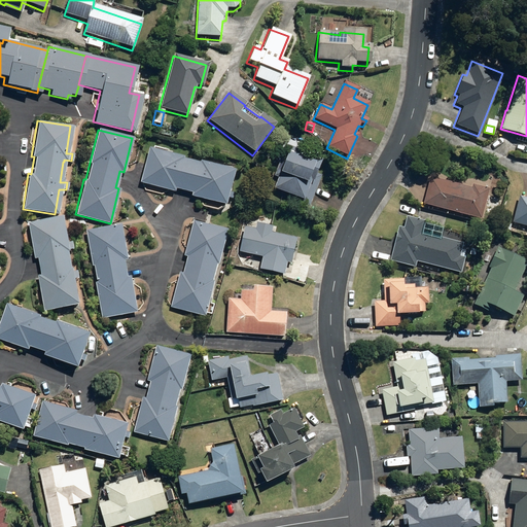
[(290,199),(308,206),(320,175),(313,172),(318,159),(284,145),(272,175),(276,176),(272,186),(292,196),(290,199)]
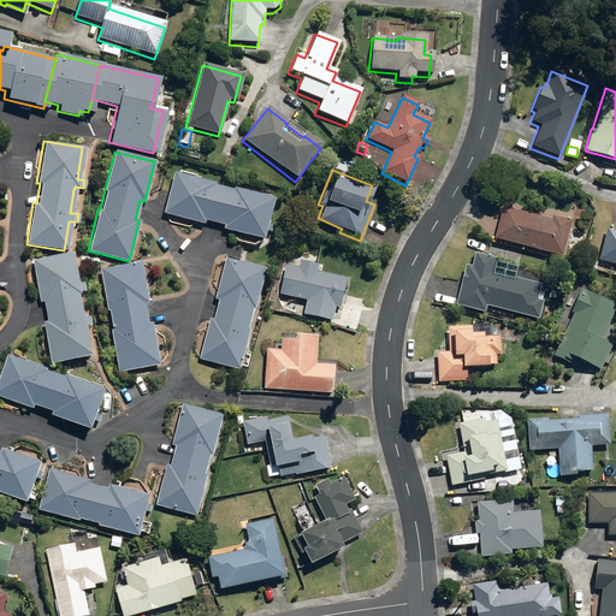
[(221,227),(260,238),(271,199),(231,188),(230,190),(211,184),(212,183),(172,172),(161,212),(201,223),(202,219),(221,224),(221,227)]
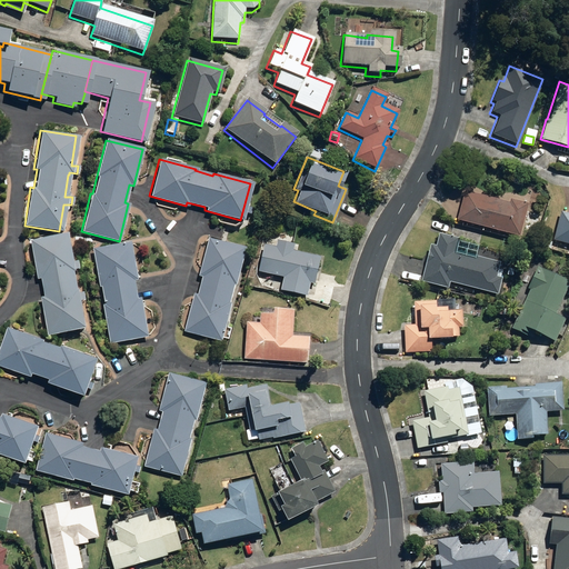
[(455,219),(517,235),(526,202),(508,198),(507,201),(462,190),(455,219)]
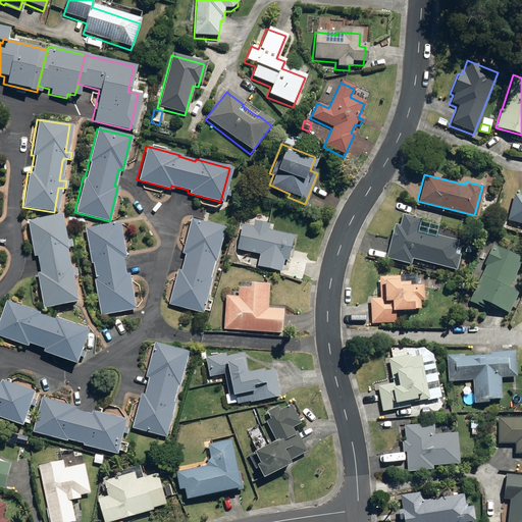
[(506,219),(521,223),(521,195),(513,193),(506,219)]
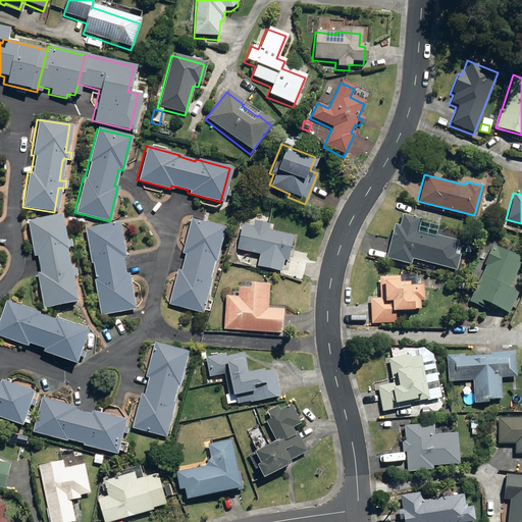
[(479,203),(489,207),(492,200),(482,196),(479,203)]
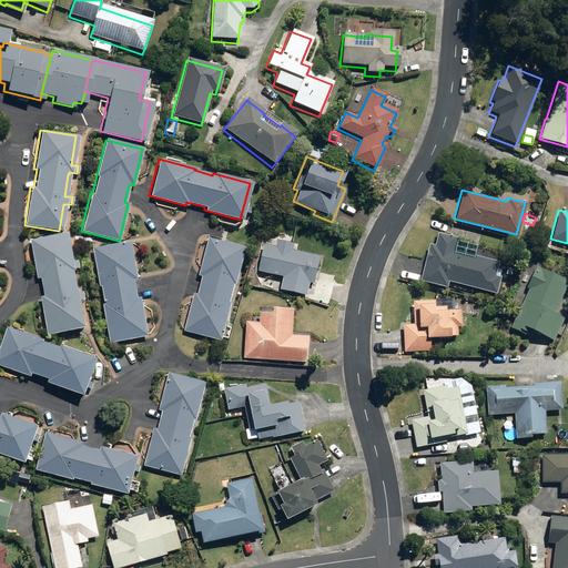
[(39,296),(46,335),(80,330),(75,301),(82,300),(80,292),(73,293),(69,269),(75,267),(74,260),(68,261),(63,233),(29,239),(36,279),(39,277),(41,296),(39,296)]
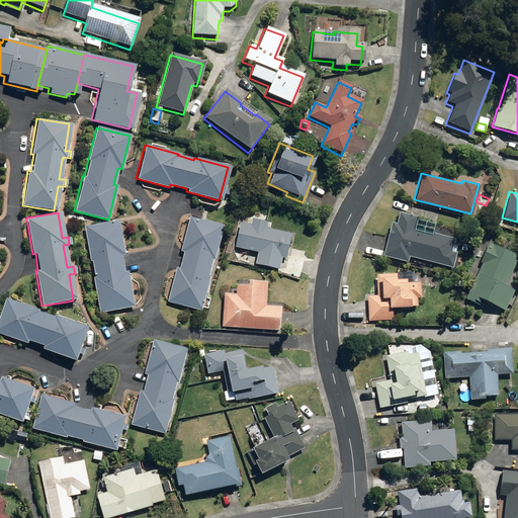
[(407,256),(451,267),(454,252),(449,251),(452,238),(412,228),(415,217),(397,212),(395,223),(390,222),(380,256),(406,262),(407,256)]
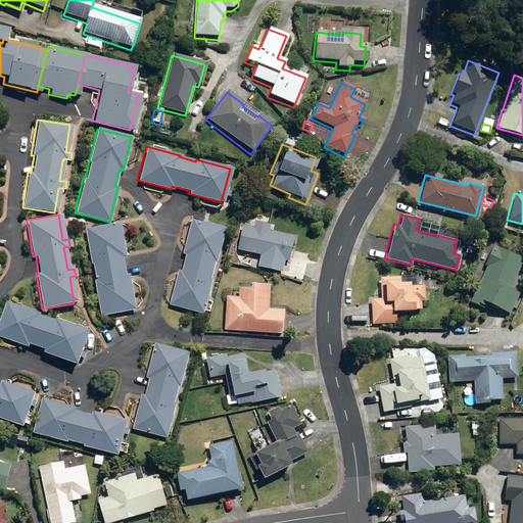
[(168,303),(200,313),(209,279),(206,279),(211,262),(214,262),(223,228),(190,219),(181,252),(185,254),(180,272),(177,271),(168,303)]
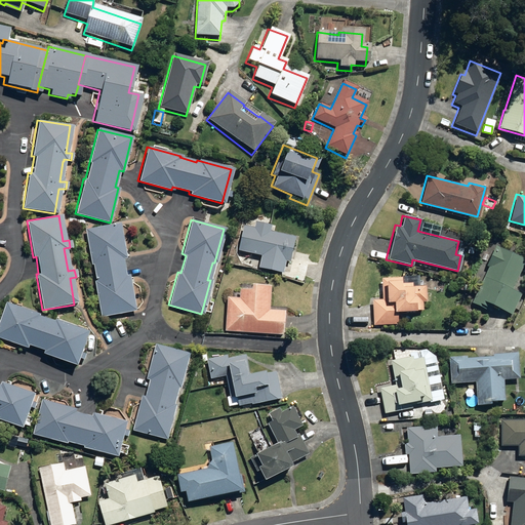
[(257,267),(281,273),(284,260),(287,261),(292,236),(269,231),(270,226),(254,221),(252,228),(242,226),(237,249),(259,255),(257,267)]
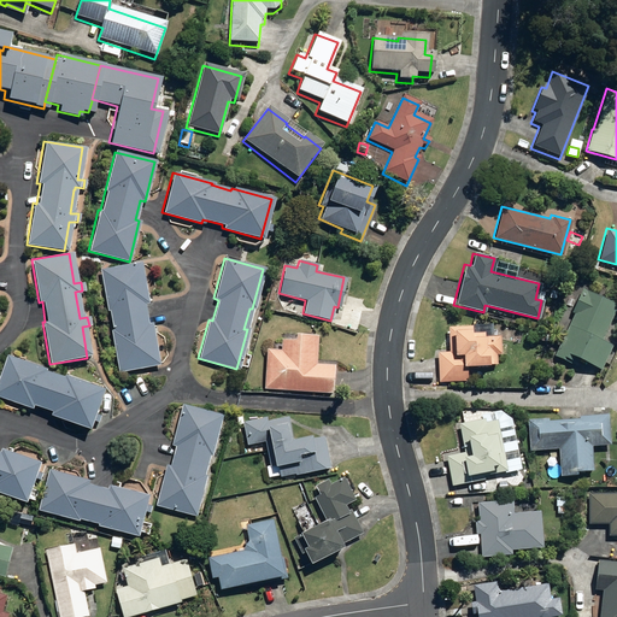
[(110,330),(118,372),(158,364),(150,323),(147,324),(142,304),(147,301),(139,262),(98,270),(106,311),(107,310),(111,330),(110,330)]
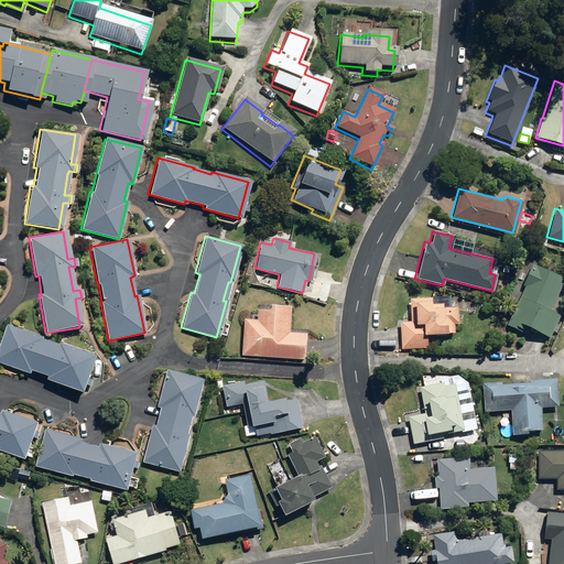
[(528,328),(546,338),(557,316),(548,311),(562,279),(531,264),(521,285),(523,286),(506,325),(520,333),(521,331),(525,333),(528,328)]
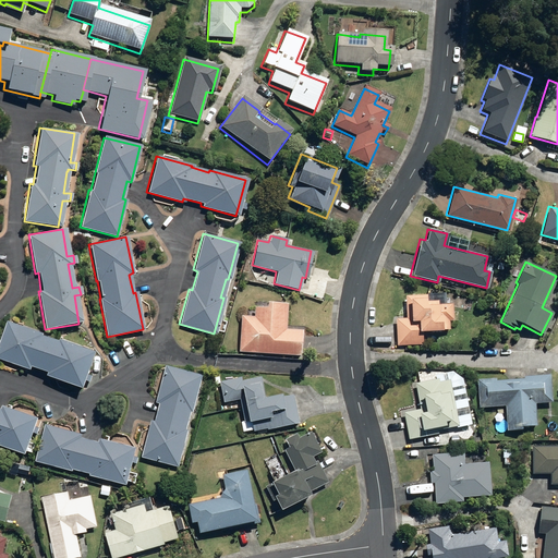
[(395,319),(396,344),(421,343),(421,332),(438,331),(438,330),(447,329),(447,320),(451,320),(450,303),(436,304),(435,301),(424,301),(424,294),(403,295),(404,318),(395,319)]
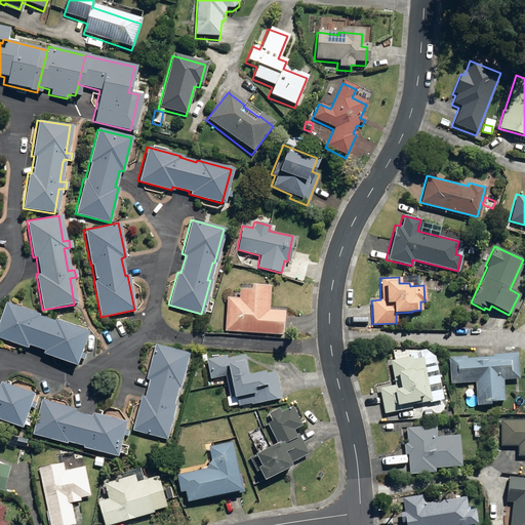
[(224,331),(281,335),(283,311),(267,310),(268,285),(248,284),(247,289),(237,288),(237,297),(226,297),(224,331)]
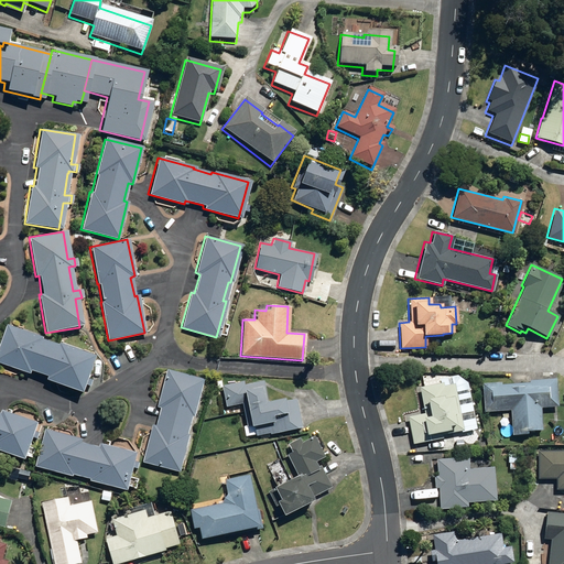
[(43,380),(77,392),(90,356),(55,344),(55,345),(39,338),(40,337),(6,324),(0,338),(0,364),(28,373),(29,370),(45,376),(43,380)]
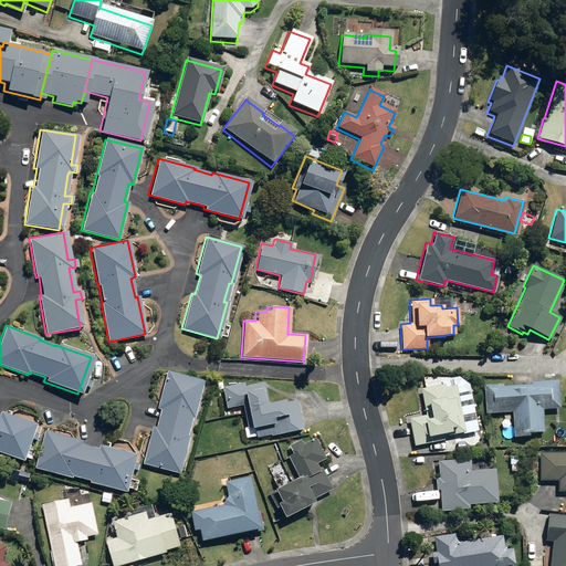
[(142,463),(178,473),(188,436),(187,436),(191,418),(192,418),(202,380),(166,370),(156,409),(159,409),(155,428),(152,427),(142,463)]
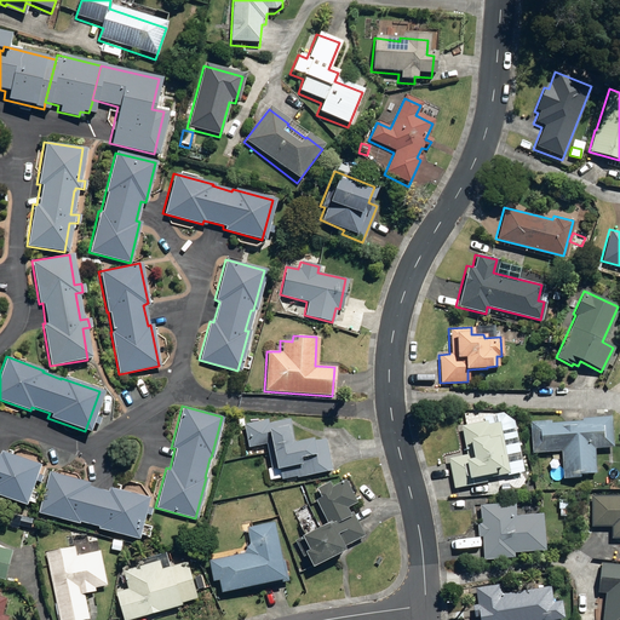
[(560,451),(562,478),(580,477),(580,474),(595,472),(592,448),(610,447),(608,417),(580,418),(580,422),(549,423),(549,422),(528,423),(530,453),(560,451)]
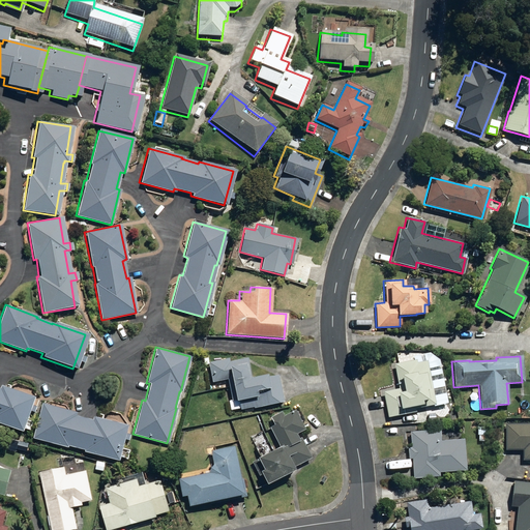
[(241,401),(243,410),(256,408),(256,409),(287,402),(281,375),(273,376),(273,374),(255,378),(251,358),(232,362),(231,358),(211,362),(215,382),(230,379),(235,402),(241,401)]
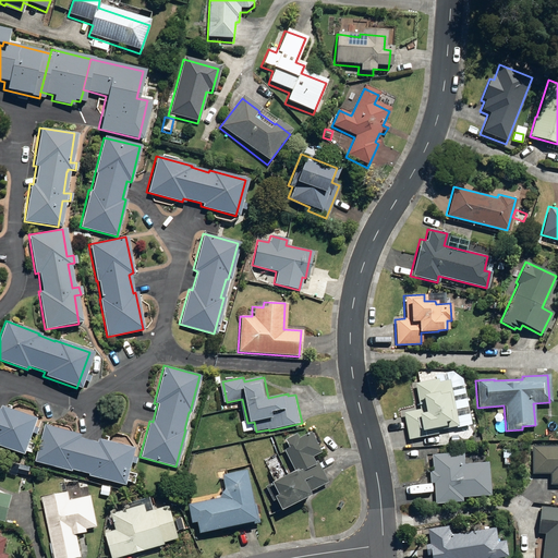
[(401,413),(407,439),(436,434),(435,429),(456,426),(446,379),(436,381),(436,378),(412,383),(417,410),(401,413)]
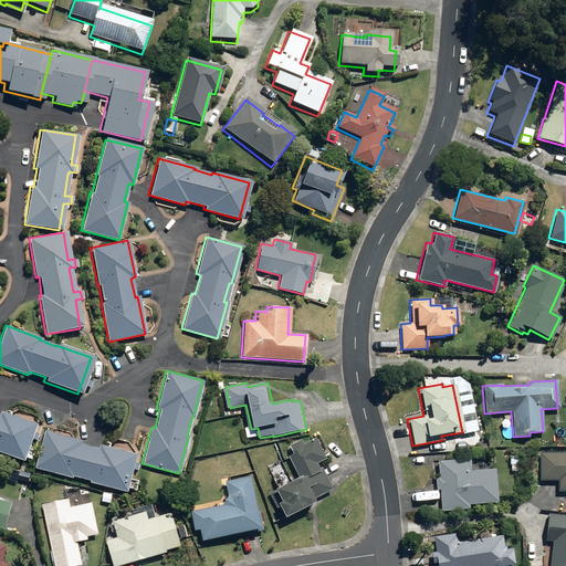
[(0,453),(20,461),(33,425),(0,411),(0,453)]
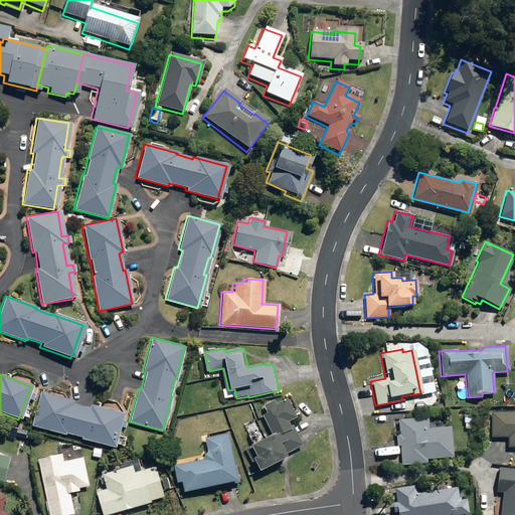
[(79,440),(113,448),(122,413),(89,405),(89,408),(71,403),(72,400),(39,392),(30,426),(64,436),(64,434),(79,438),(79,440)]
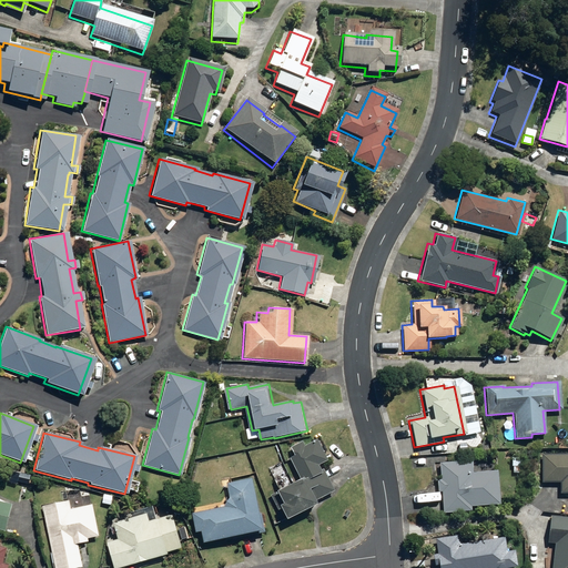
[(271,495),(282,519),(313,506),(311,500),(331,490),(321,469),(317,470),(315,465),(323,460),(313,439),(301,445),(300,442),(287,447),(291,456),(287,457),(297,479),(274,490),(275,493),(271,495)]
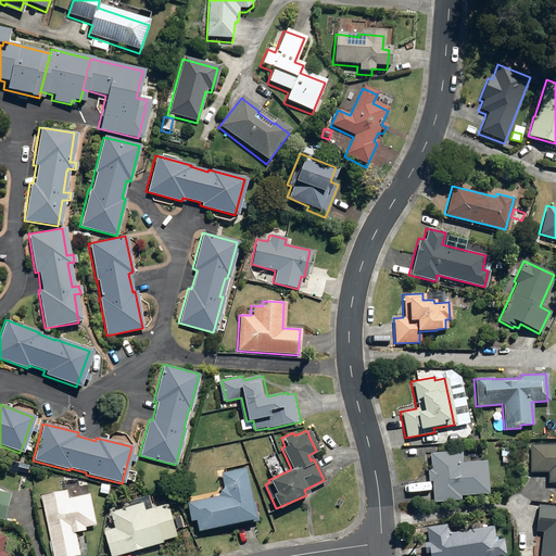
[(446,434),(446,442),(455,441),(454,433),(446,434)]
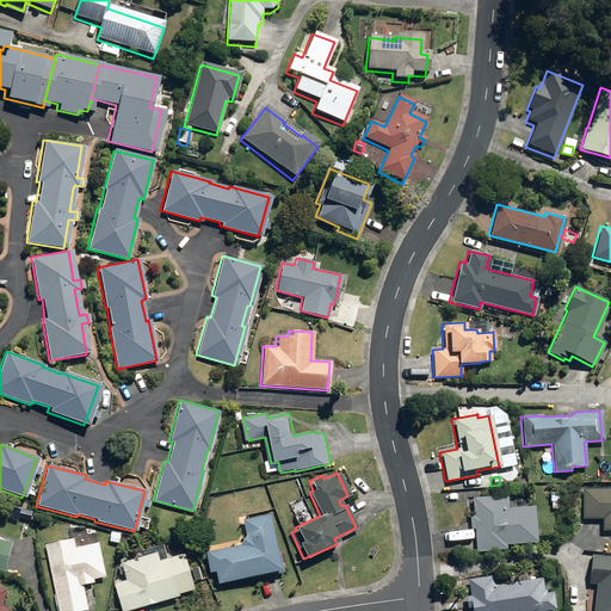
[(600,519),(600,531),(610,530),(610,487),(581,488),(581,519),(600,519)]
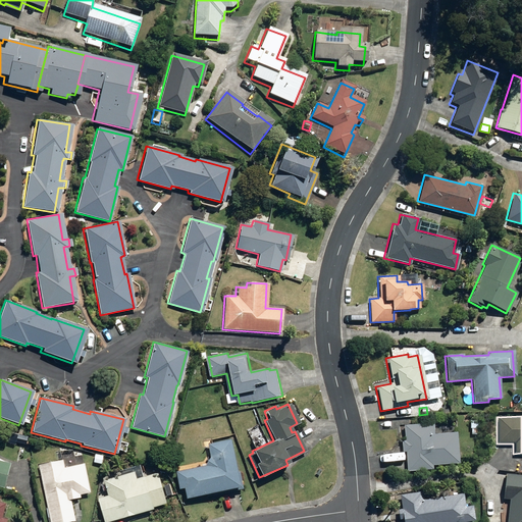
[(405,452),(406,471),(431,470),(430,465),(457,463),(455,432),(432,433),(432,423),(403,424),(404,441),(401,441),(401,452),(405,452)]
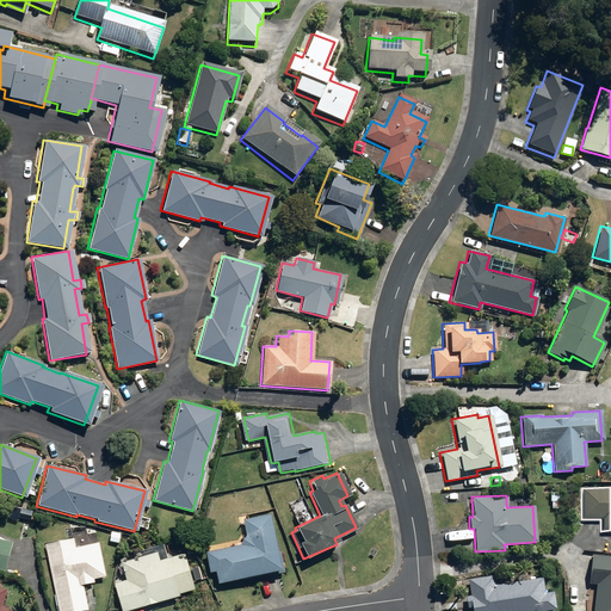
[(18,518),(28,519),(29,510),(20,508),(18,518)]
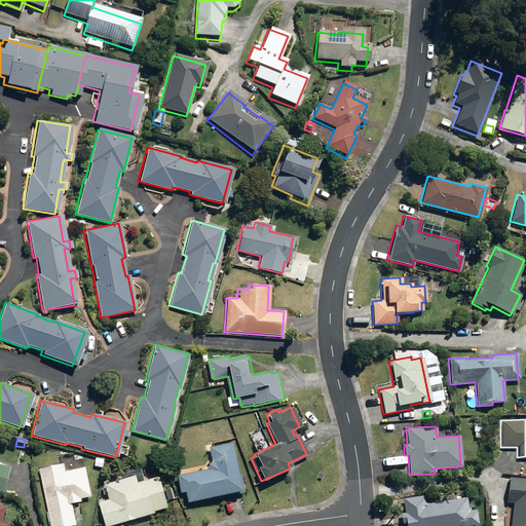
[(183,492),(185,502),(238,492),(229,443),(208,447),(212,468),(176,475),(179,493),(183,492)]
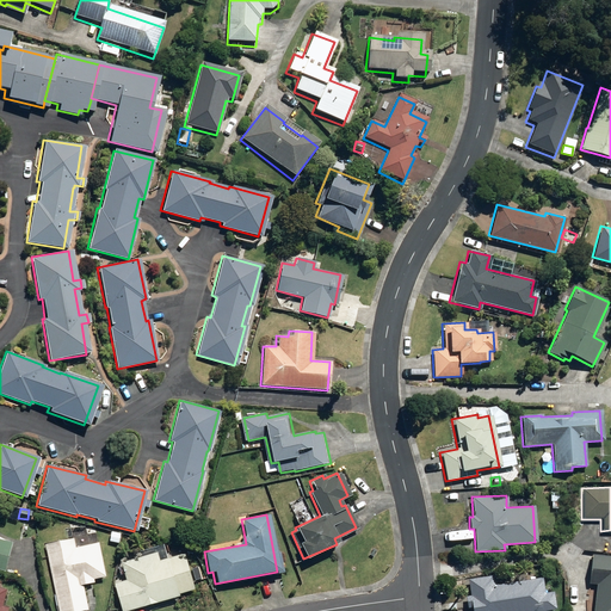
[(111,541),(121,543),(123,535),(113,532),(111,541)]
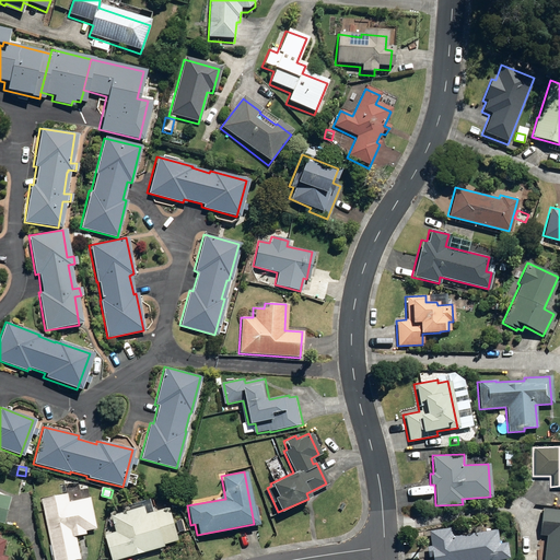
[(39,500),(50,559),(76,559),(78,559),(73,536),(84,534),(83,531),(93,529),(88,498),(66,501),(65,494),(39,500)]
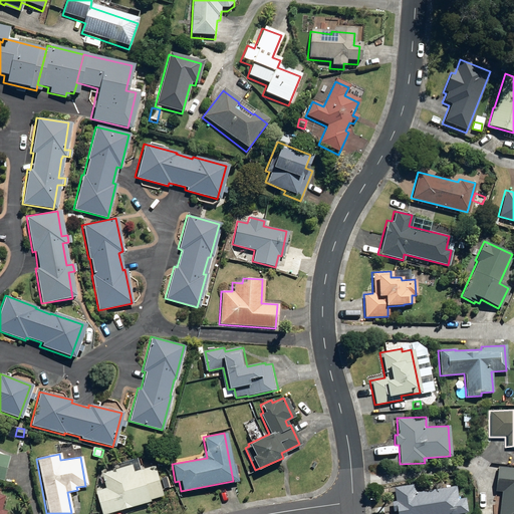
[(93,491),(99,513),(104,513),(148,501),(147,500),(161,495),(153,466),(131,472),(129,465),(100,474),(105,488),(93,491)]
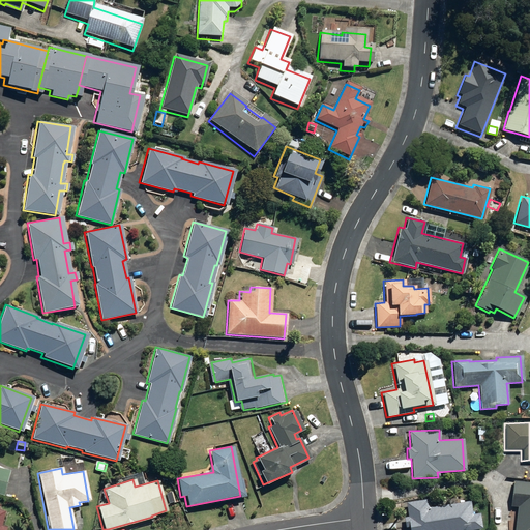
[(512,529),(529,529),(529,482),(512,481),(509,506),(516,507),(512,529)]
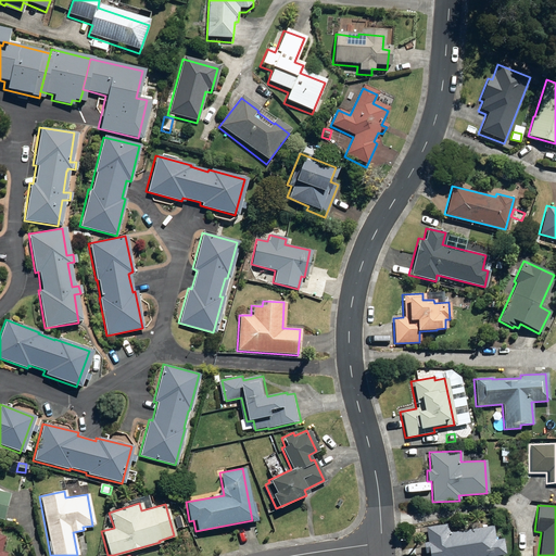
[(425,528),(428,555),(495,555),(503,555),(501,539),(493,540),(491,526),(447,532),(446,523),(425,528)]
